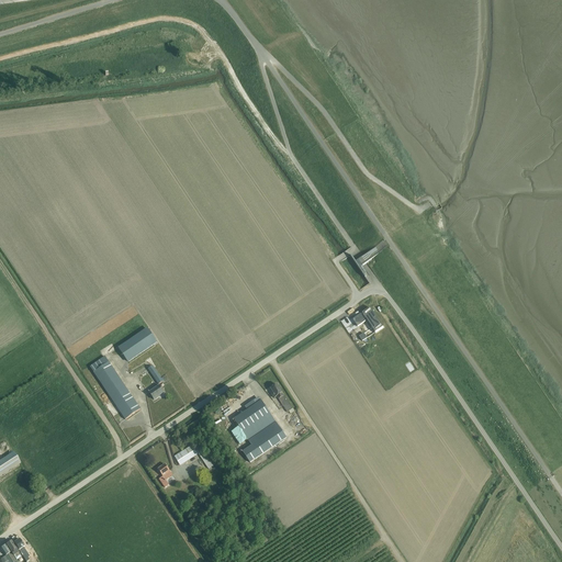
[(389,231),(383,224),(388,221),(384,217),(386,216),(384,213),(374,220),(384,233),(389,231)]
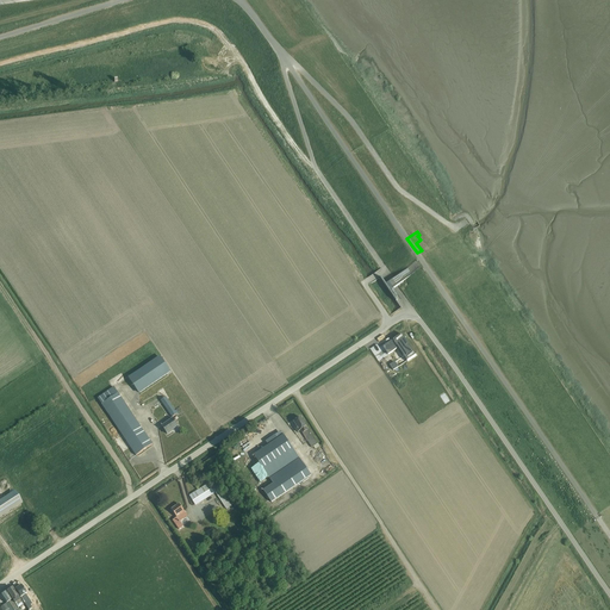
[(408,269),(385,285),(390,291),(412,275),(408,269)]
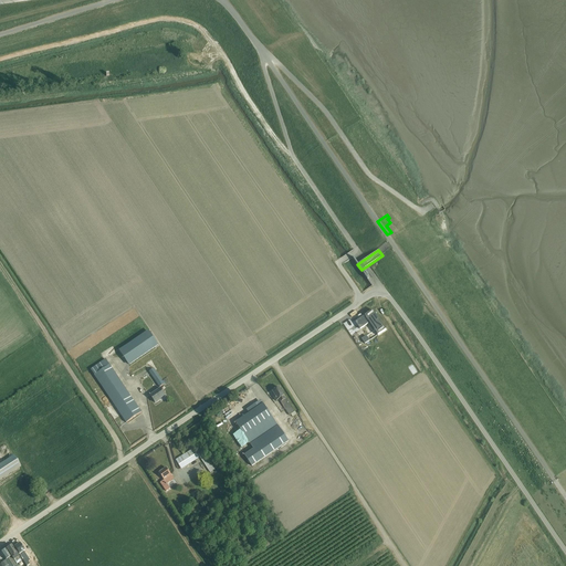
[(373,311),(355,323),(360,329),(368,324),(373,332),(375,331),(378,335),(386,331),(373,311)]
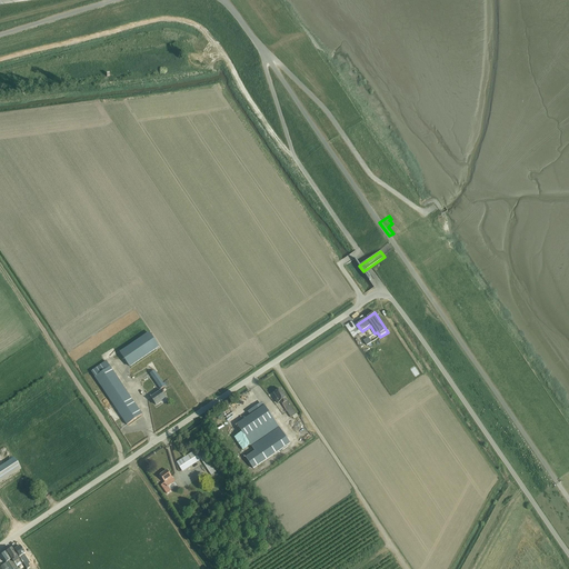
[(150,332),(120,352),(130,368),(160,348),(150,332)]
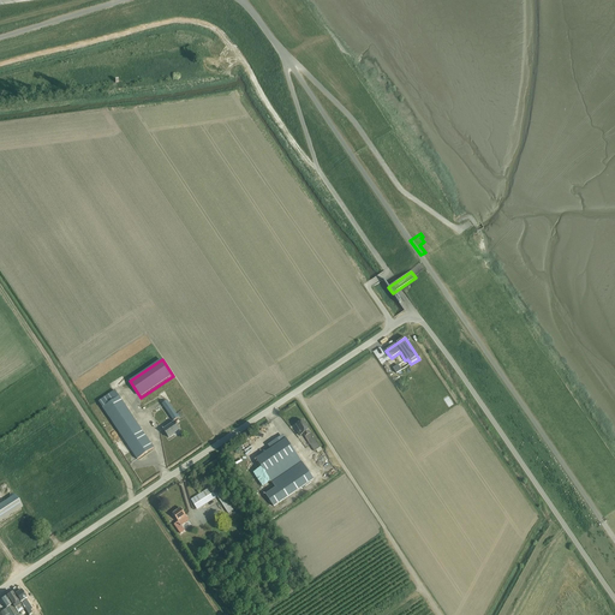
[(114,390),(99,401),(137,460),(154,448),(114,390)]
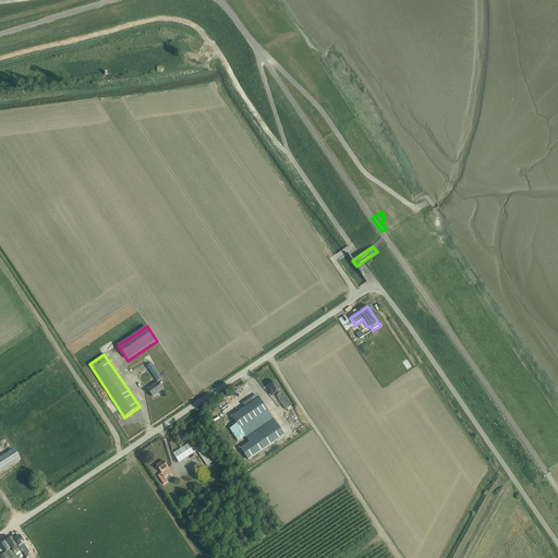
[(152,364),(147,367),(157,383),(164,378),(161,376),(160,376),(152,364)]
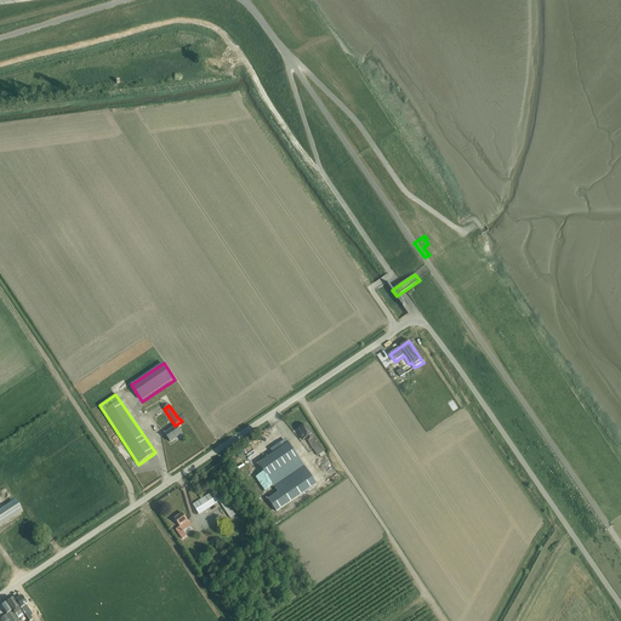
[(302,428),(300,431),(302,434),(300,436),(303,440),(306,439),(308,442),(318,456),(319,455),(320,459),(325,455),(324,453),(314,437),(314,438),(312,434),(306,426),(305,425),(301,427),(302,428)]
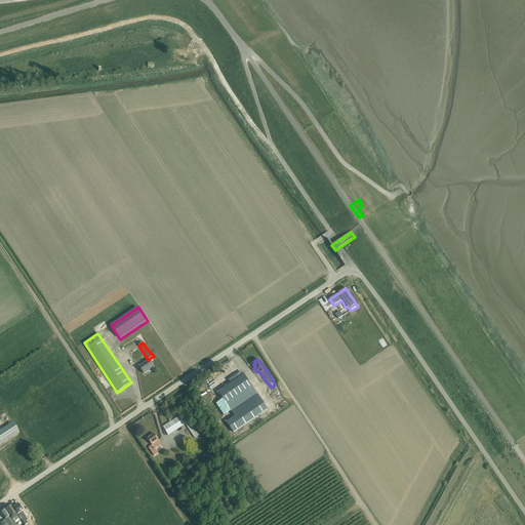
[(149,360),(139,367),(144,374),(154,367),(149,360)]
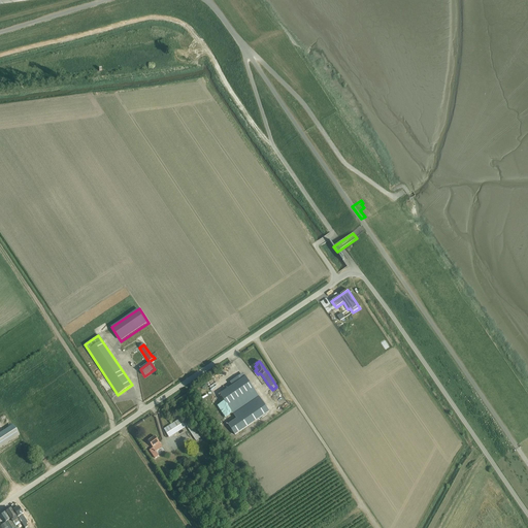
[(225,391),(220,395),(236,419),(228,425),(235,435),(269,411),(245,376),(225,391)]
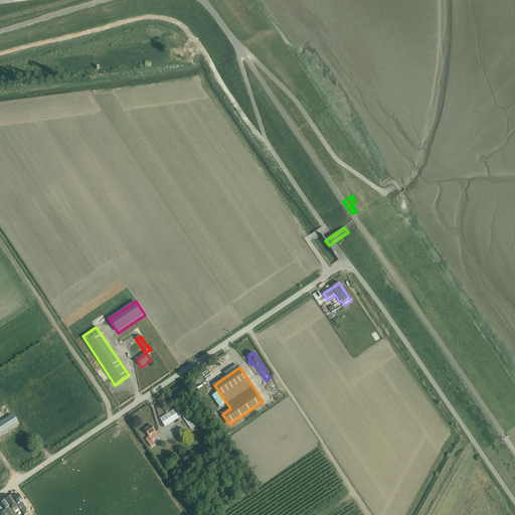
[(176,408),(160,418),(165,426),(181,416),(176,408)]
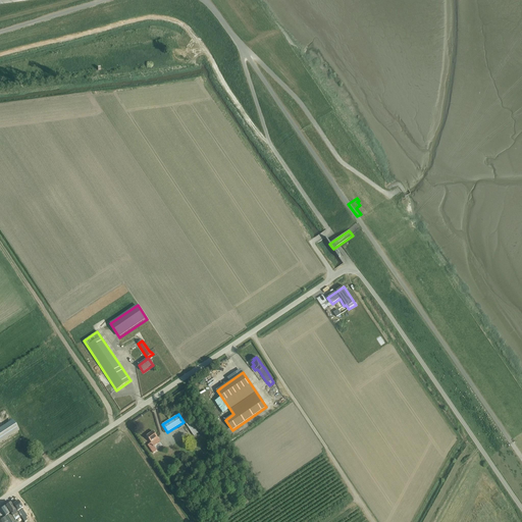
[(187,415),(181,418),(194,436),(198,433),(187,415)]
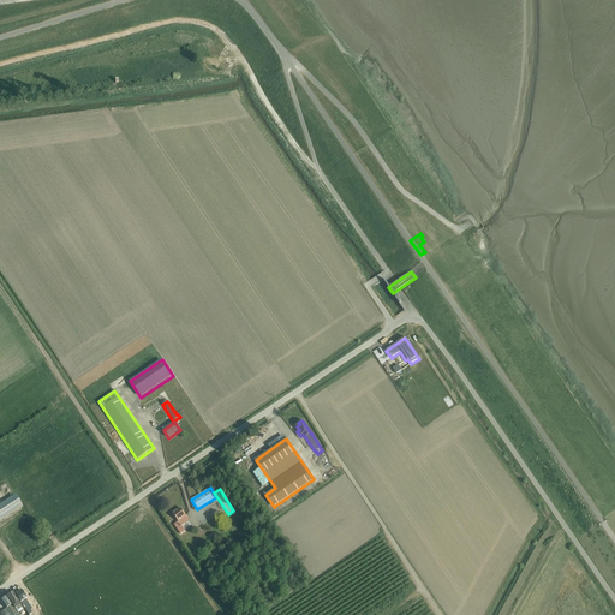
[(15,495),(0,505),(0,521),(23,508),(15,495)]
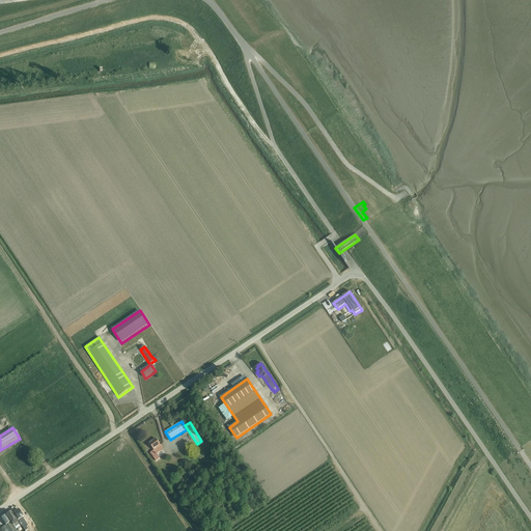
[(156,439),(149,444),(154,451),(150,453),(156,462),(160,458),(157,454),(164,449),(156,439)]
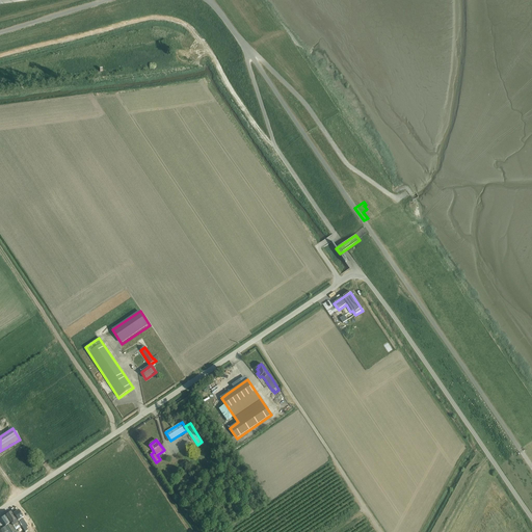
[(19,511),(12,514),(24,531),(25,531),(28,530),(22,522),(21,520),(23,519),(19,511)]
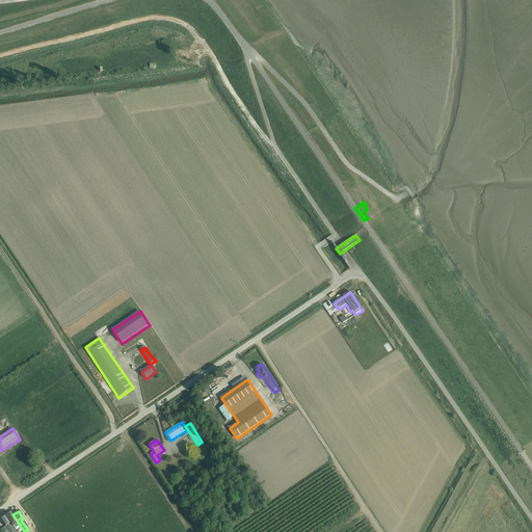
[(10,512),(5,515),(15,529),(16,531),(21,528),(18,524),(10,512)]
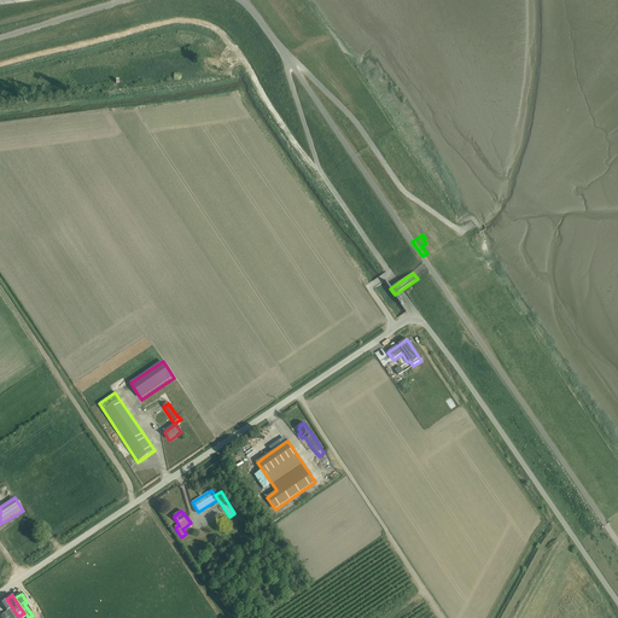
[(6,600),(0,604),(6,612),(10,617),(18,617),(12,608),(6,600)]
